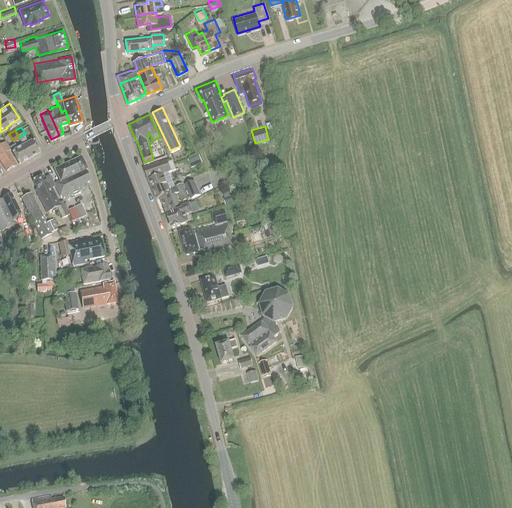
[(39,150),(32,138),(21,143),(28,156),(39,150)]
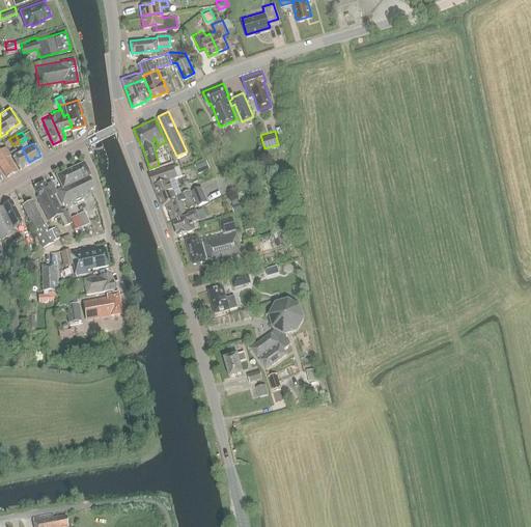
[(0,164),(5,174),(17,168),(8,155),(11,153),(6,144),(0,146),(0,164)]
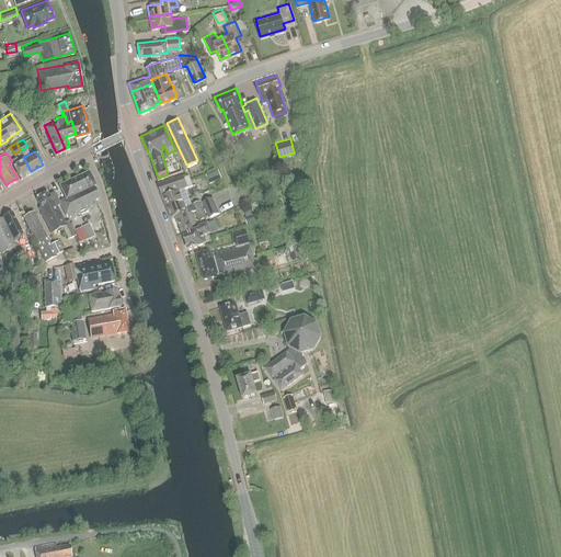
[(13,162),(21,177),(31,171),(23,157),(19,160),(16,156),(11,158),(13,162)]
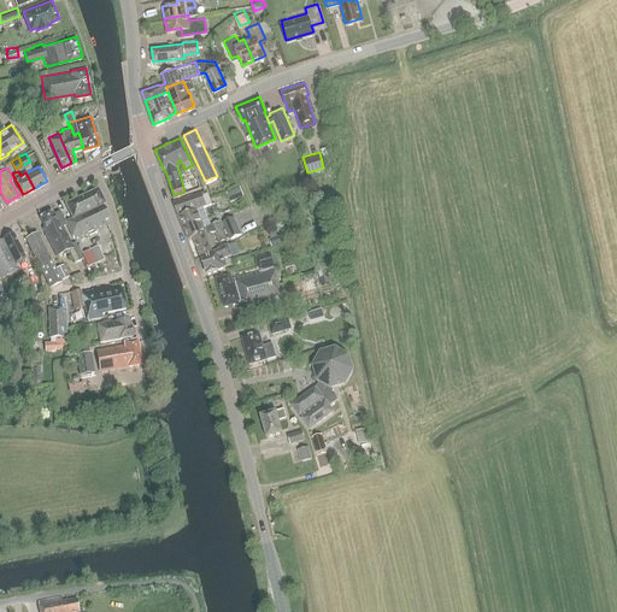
[(240,183),(227,189),(230,199),(244,193),(240,183)]
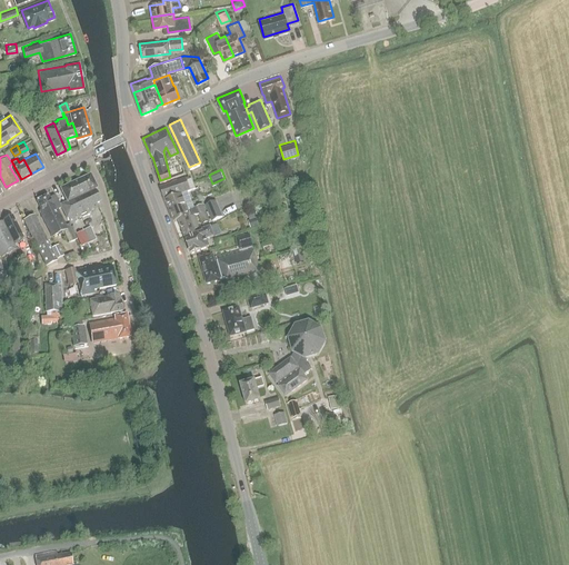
[(96,200),(100,198),(93,187),(97,185),(90,171),(60,186),(67,198),(59,201),(68,217),(71,216),(72,217),(99,205),(96,200)]
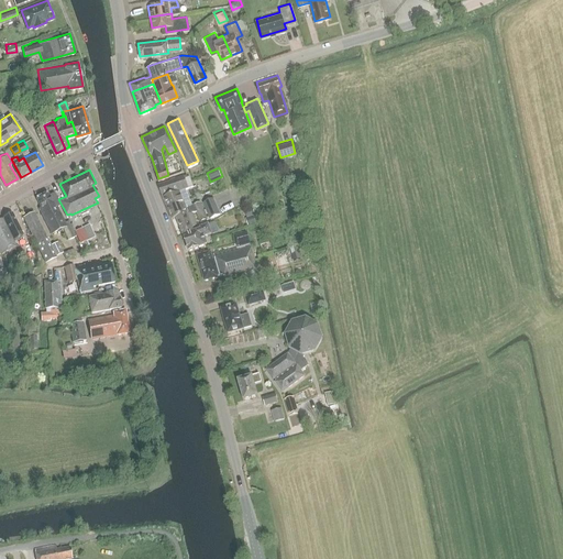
[(162,194),(178,188),(192,183),(188,174),(187,172),(184,173),(157,183),(162,194)]
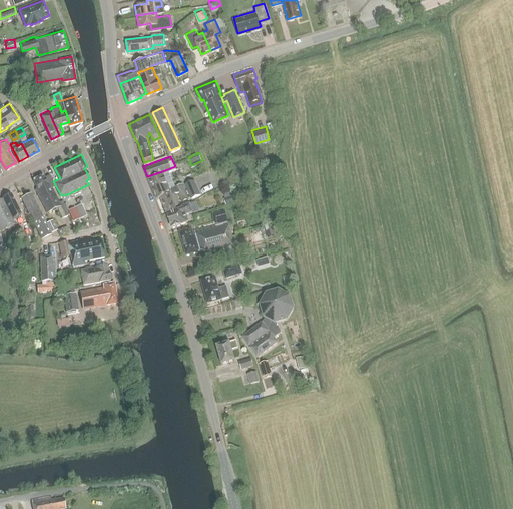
[(167,181),(162,171),(147,176),(152,187),(167,181)]
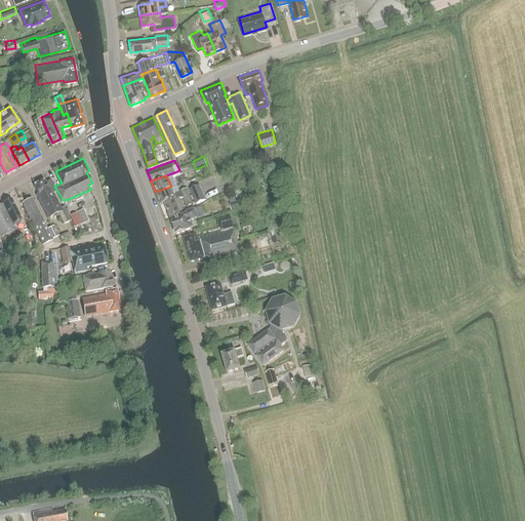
[(64,221),(70,217),(64,204),(59,205),(52,190),(55,188),(50,177),(45,179),(44,176),(33,182),(37,191),(35,191),(47,215),(58,209),(64,221)]
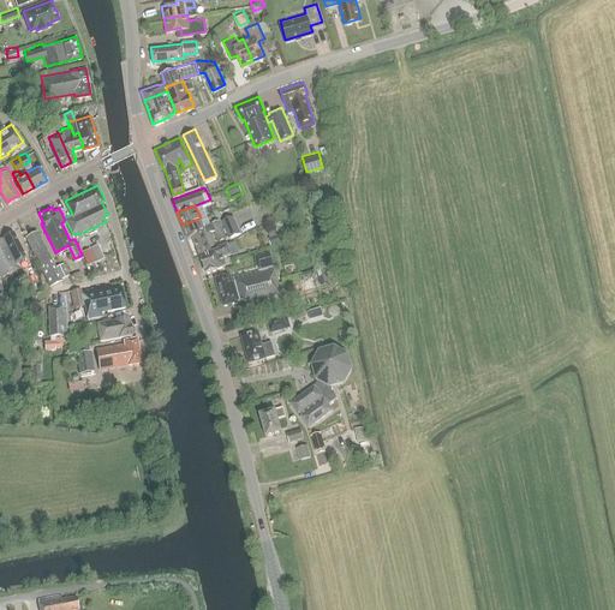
[(240,231),(233,213),(221,217),(228,235),(240,231)]
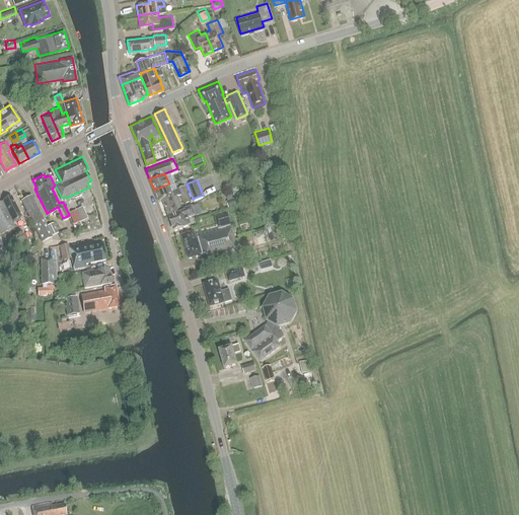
[(173,194),(178,193),(181,193),(183,200),(190,197),(183,184),(171,189),(169,184),(154,190),(157,200),(162,198),(172,194),(173,194)]
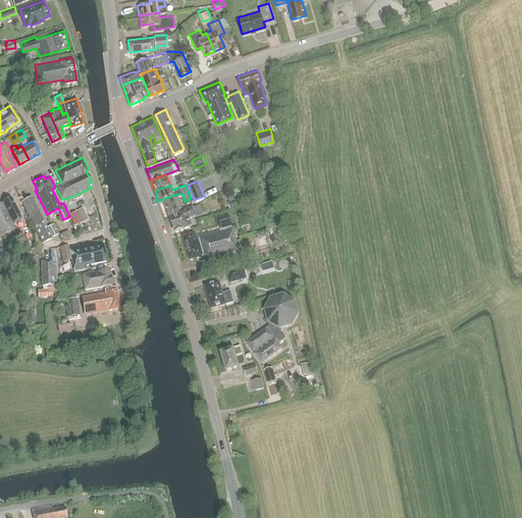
[(20,199),(42,241),(52,236),(52,235),(58,231),(53,220),(47,223),(32,194),(20,199)]
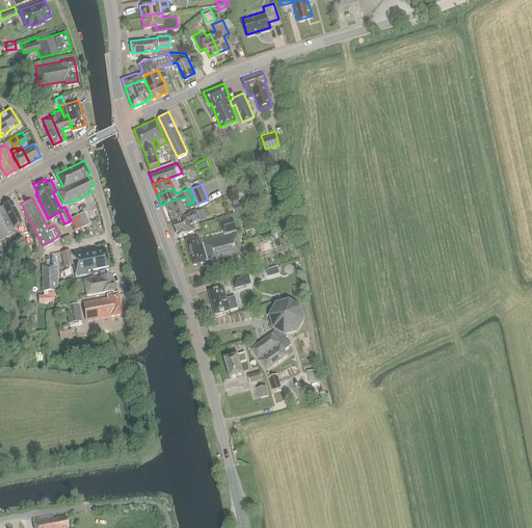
[(177,199),(166,203),(173,219),(183,215),(181,211),(187,209),(183,198),(178,199),(177,199)]
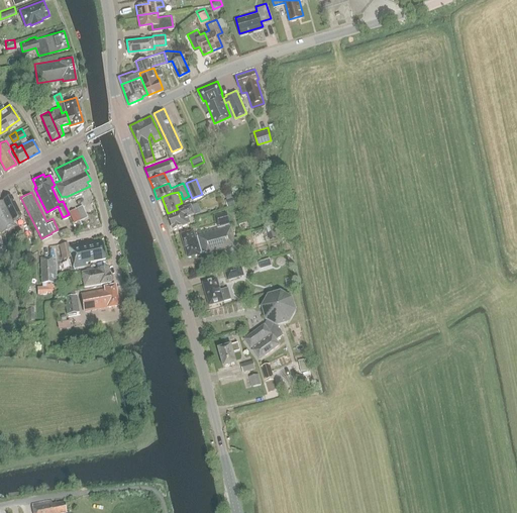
[(0,230),(23,218),(11,194),(0,199),(0,230)]
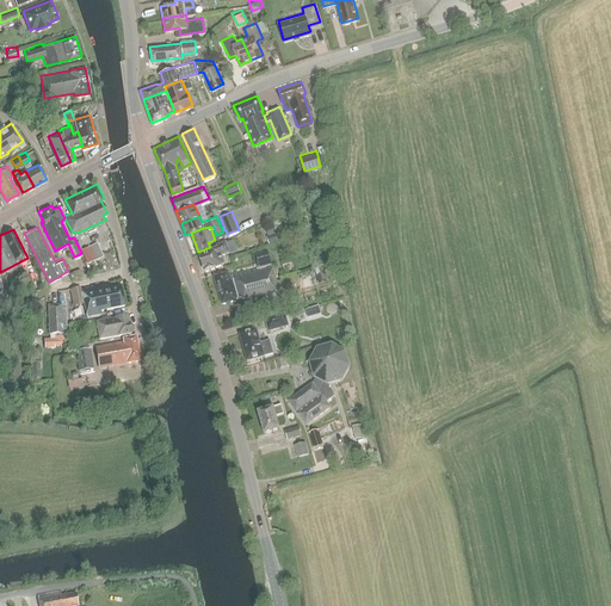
[(229,248),(226,240),(216,242),(217,245),(210,247),(198,252),(204,269),(224,261),(221,253),(229,251),(229,248)]
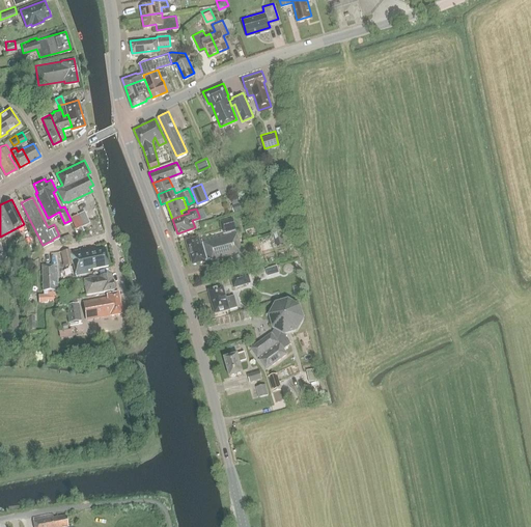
[(84,223),(78,211),(71,215),(76,227),(84,223)]
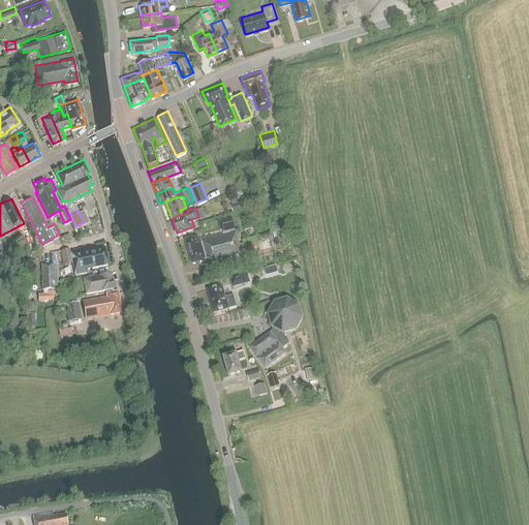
[(219,218),(222,229),(235,226),(231,215),(219,218)]
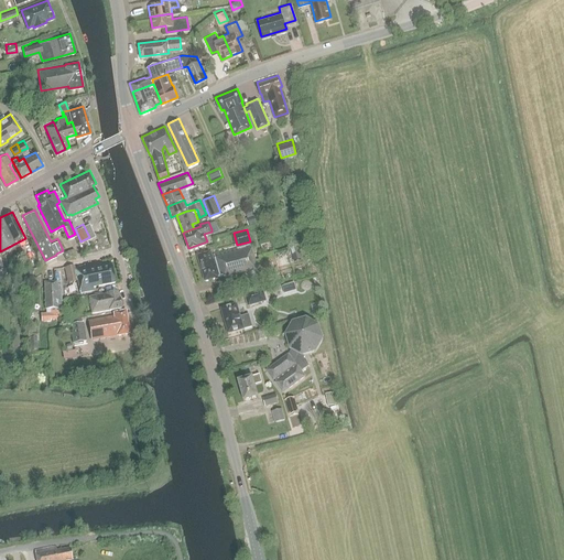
[(250,241),(237,245),(212,252),(210,249),(197,252),(205,279),(218,275),(224,272),(227,283),(259,273),(250,241)]
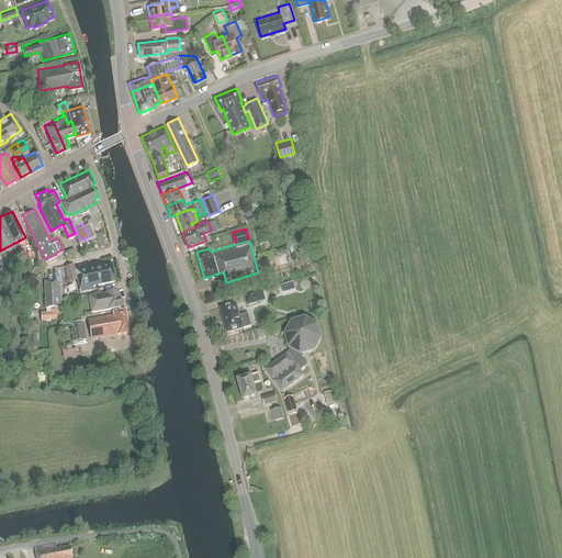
[(97,258),(72,264),(74,266),(70,266),(72,278),(76,277),(78,289),(92,286),(92,283),(114,279),(110,259),(98,263),(97,258)]
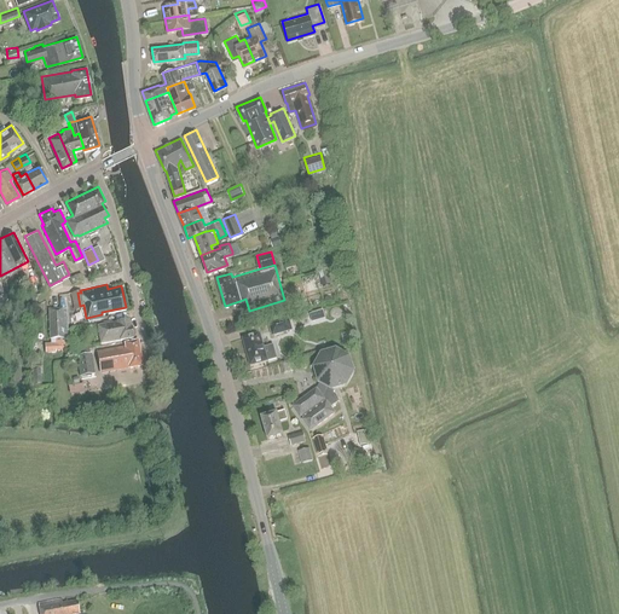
[(65,306),(48,306),(51,341),(45,341),(45,348),(56,348),(55,347),(68,346),(65,306)]
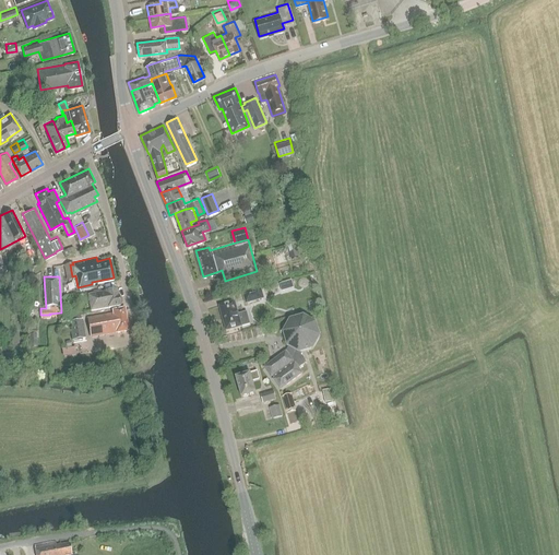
[(245,300),(264,296),(260,283),(241,288),(245,300)]
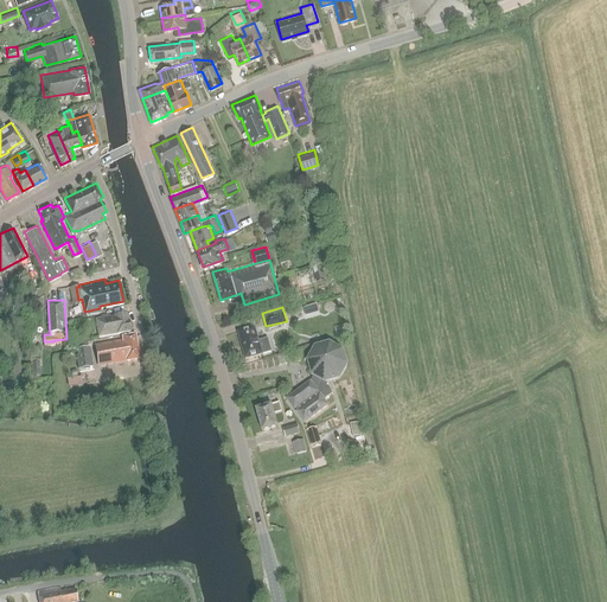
[(131,327),(132,325),(131,320),(128,319),(128,318),(127,318),(126,311),(95,316),(98,333),(131,327)]
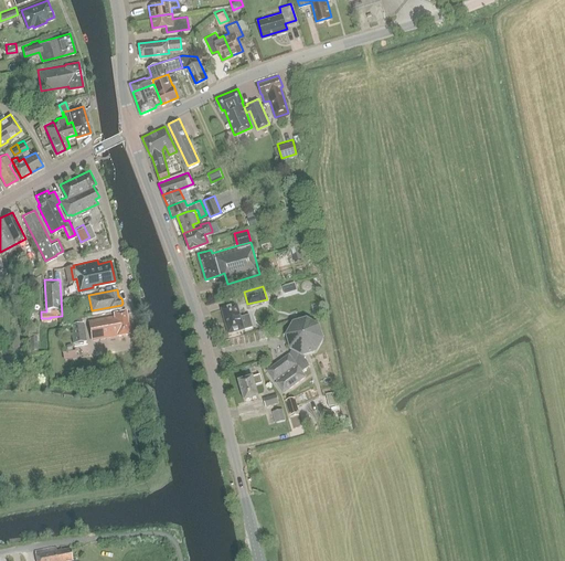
[(244,327),(253,325),(248,311),(241,314),(237,302),(222,306),(228,331),(244,327)]
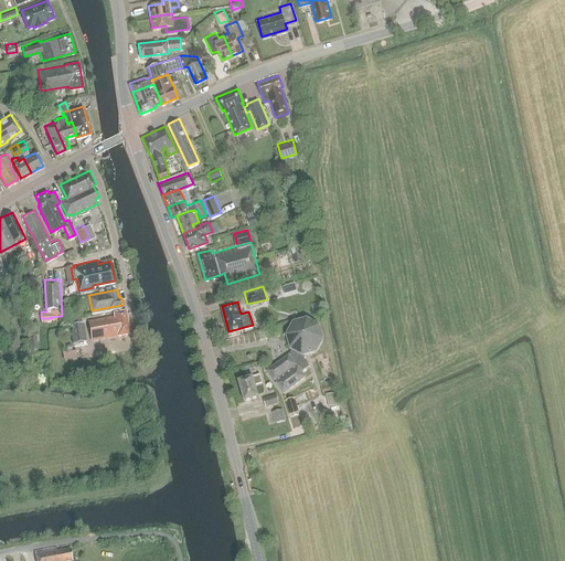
[(92,337),(129,330),(126,308),(114,310),(114,314),(88,318),(92,337)]
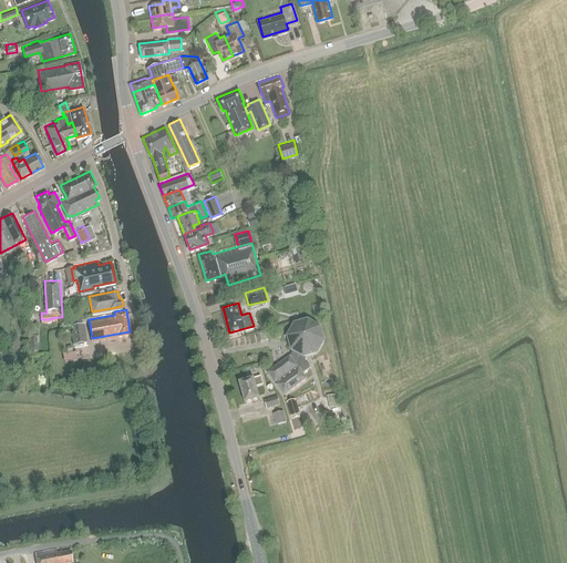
[(86,339),(83,320),(82,320),(81,317),(88,316),(86,313),(79,314),(79,315),(69,316),(72,341),(86,339)]
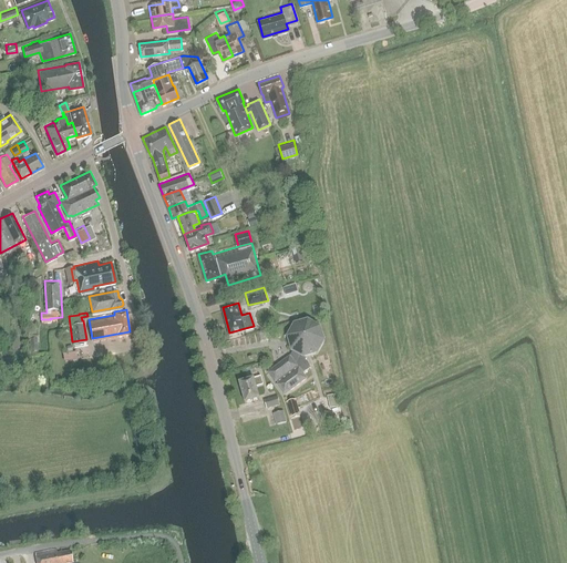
[(291,347),(294,348),(290,354),(289,354),(267,370),(284,392),(306,376),(302,370),(309,365),(308,361),(306,360),(303,354),(317,350),(323,338),(320,325),(308,318),(294,321),(288,334),(291,347)]
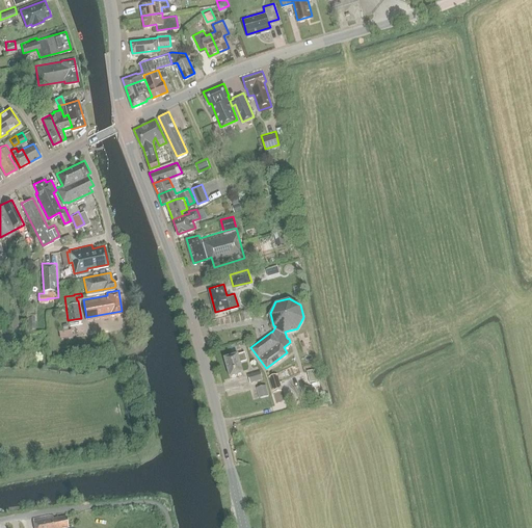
[(58,327),(59,335),(72,333),(71,326),(58,327)]
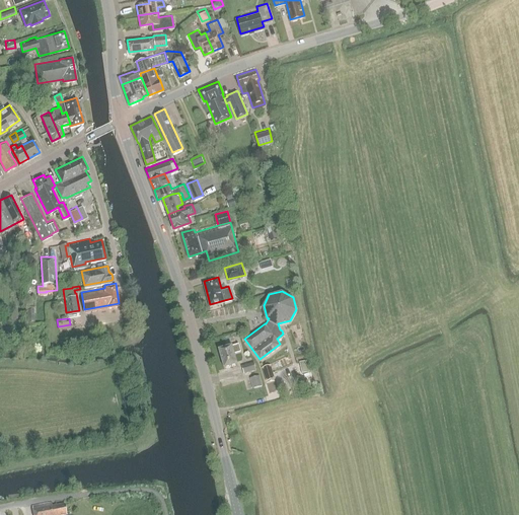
[(237,362),(234,351),(240,349),(238,342),(232,344),(218,347),(224,366),(237,362)]
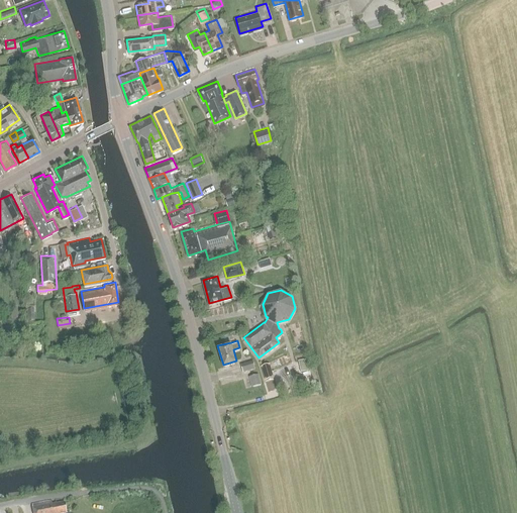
[(240,362),(242,370),(254,367),(252,358),(240,362)]
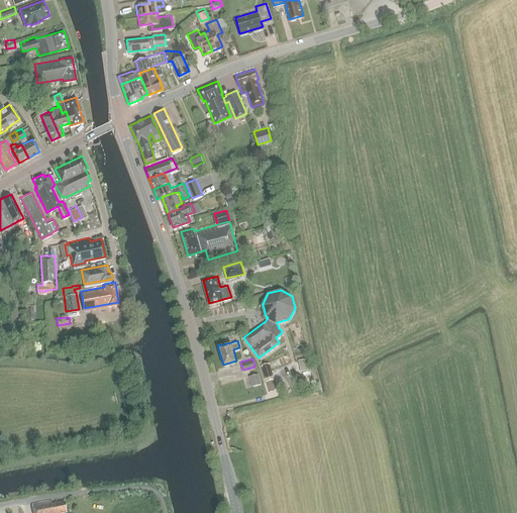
[(261,364),(265,378),(274,375),(269,361),(261,364)]
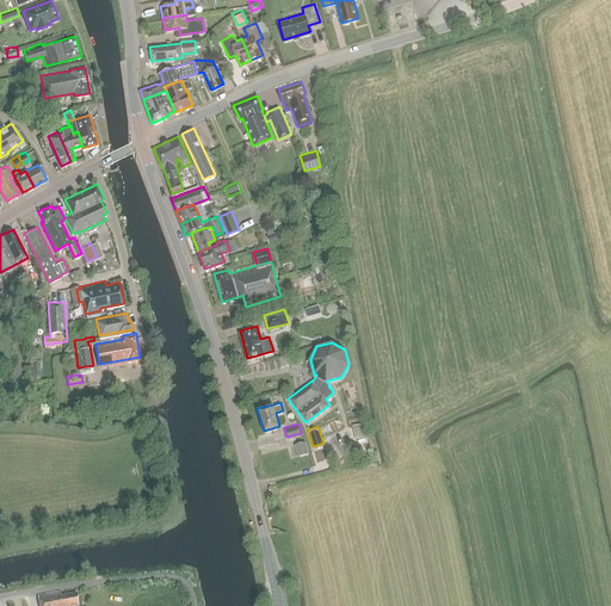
[(298,453),(308,451),(304,439),(295,441),(298,453)]
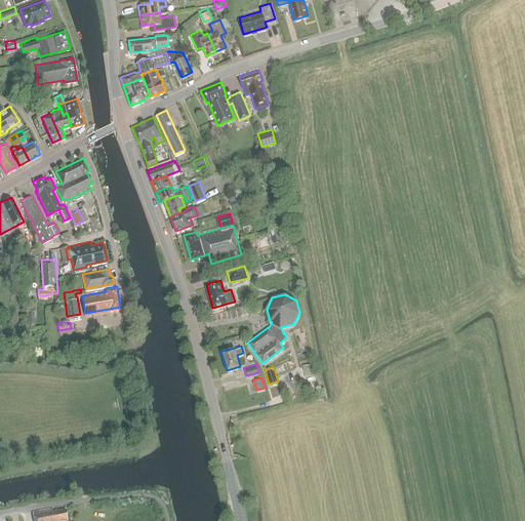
[(34,520),(61,520),(61,518),(67,517),(65,506),(52,509),(51,505),(32,509),(34,520)]
